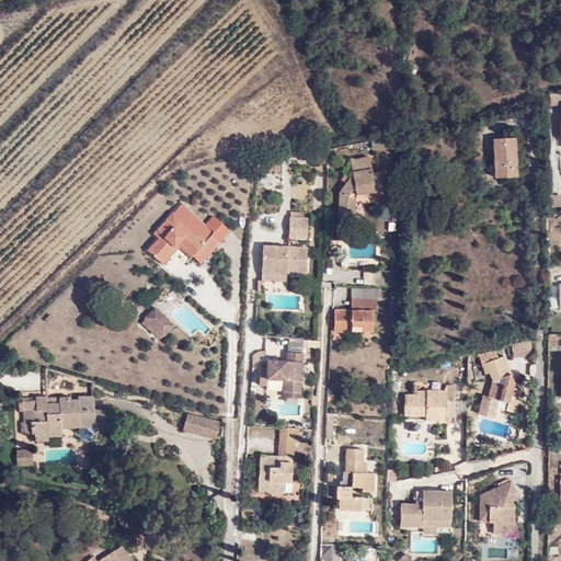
[(560,91),(548,91),(548,104),(560,103),(560,91)]
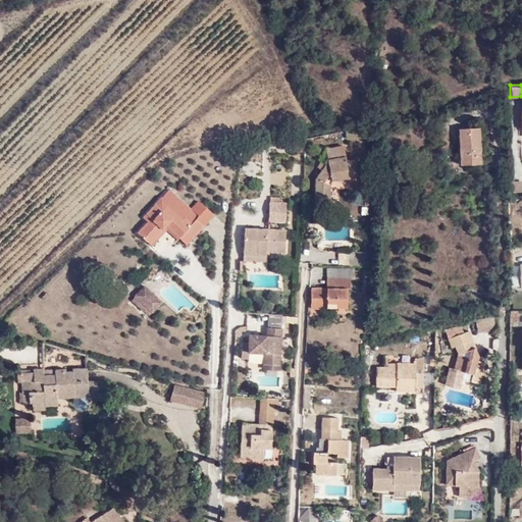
[(481,163),(479,128),(459,128),(461,164),(481,163)]
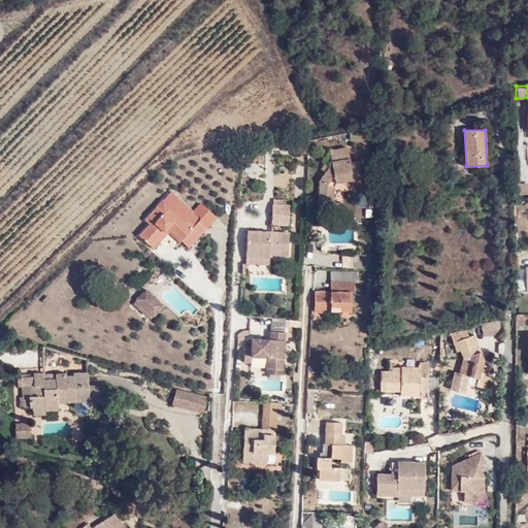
[(330,151),(332,164),(318,184),(318,203),(332,203),(332,191),(336,183),(361,179),(359,161),(350,162),(348,147),(330,151)]
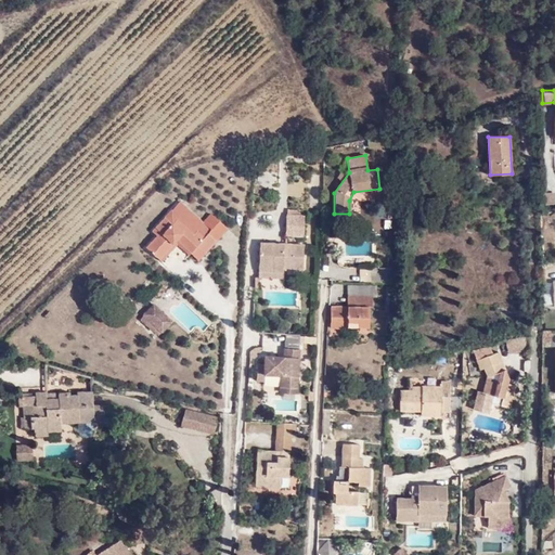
[(322,176),(311,176),(311,207),(322,207),(322,176)]
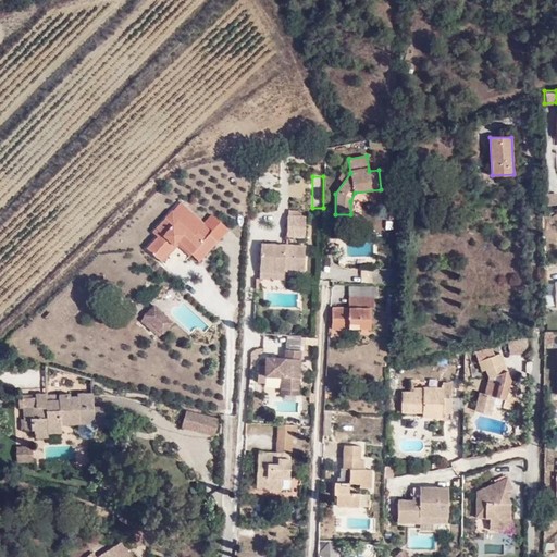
[(554,205),(554,195),(541,195),(541,205),(554,205)]
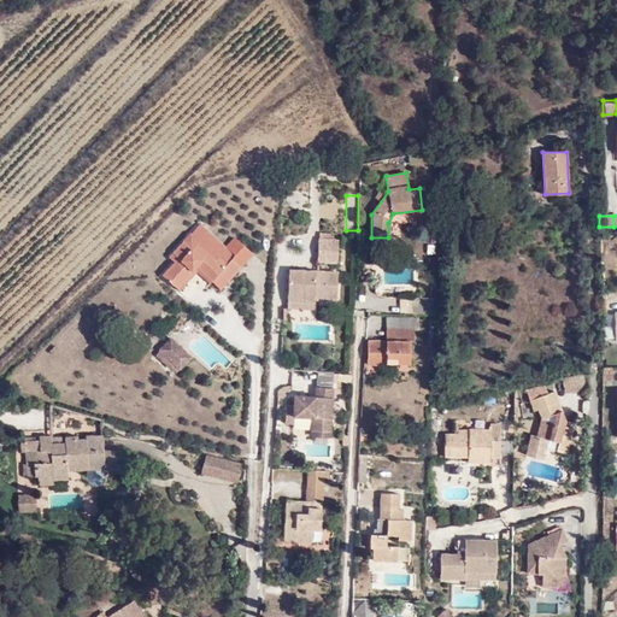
[(229,258),(200,235),(194,241),(213,259),(218,254),(225,260),(229,258)]
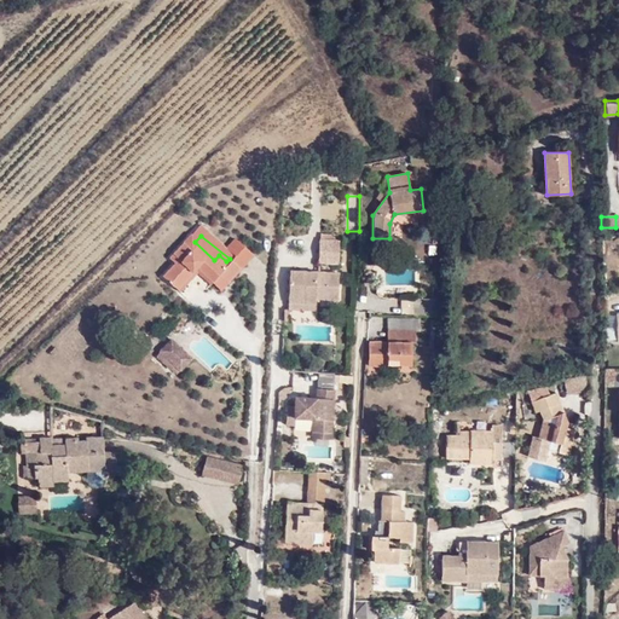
[(317,261),(335,261),(336,238),(331,238),(318,238),(317,261)]
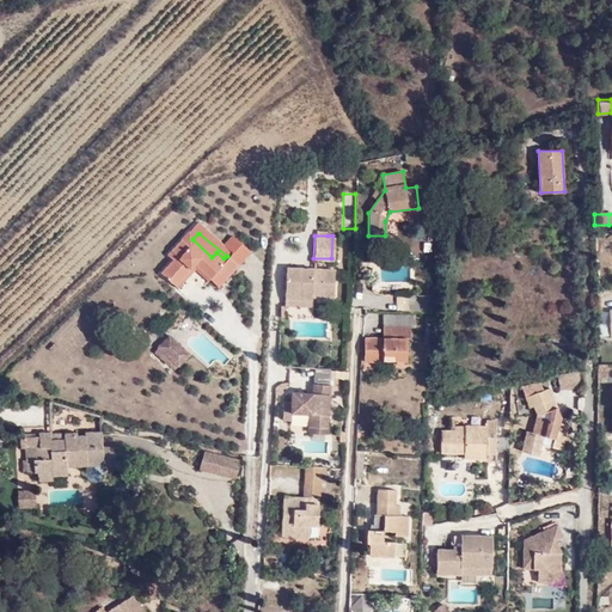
[(171,259),(160,271),(175,283),(193,262),(210,275),(215,270),(224,276),(236,263),(227,256),(224,258),(216,252),(212,257),(193,239),(188,245),(181,238),(166,255),(171,259)]
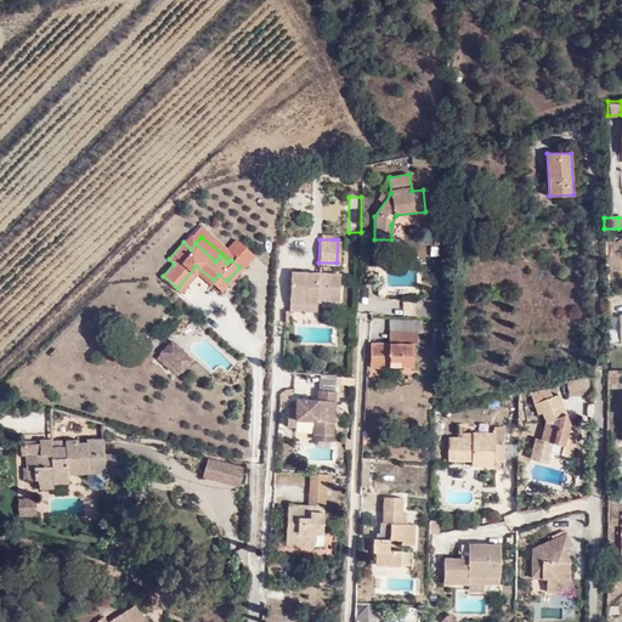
[(335,299),(337,273),(290,272),(289,297),(335,299)]
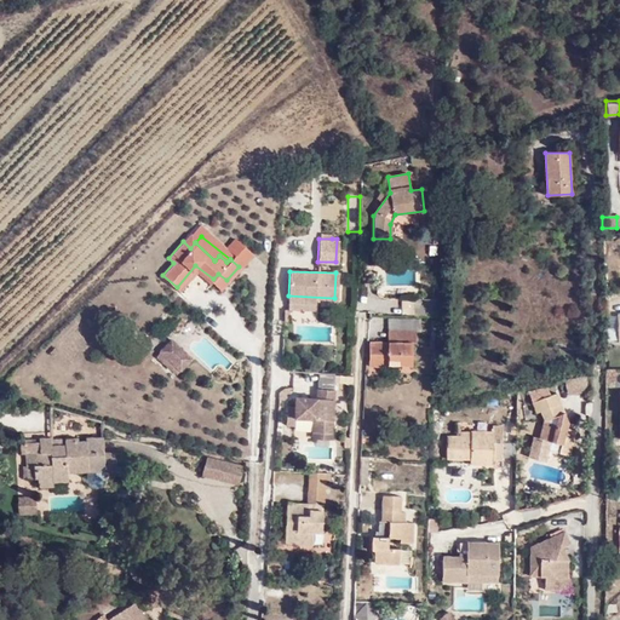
[(413,283),(413,273),(395,274),(395,285),(413,283)]
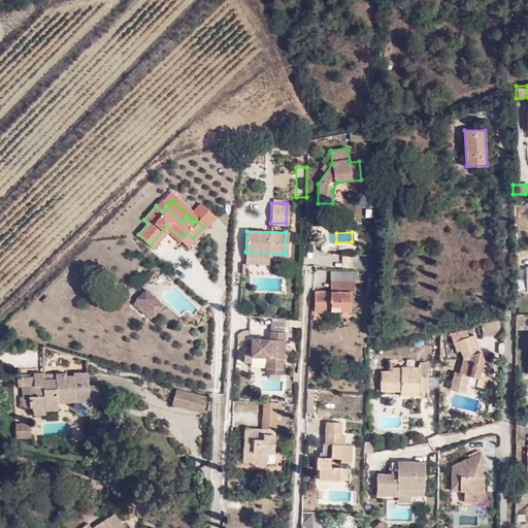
[(527,266),(525,266),(525,279),(519,279),(519,293),(527,292),(527,266)]
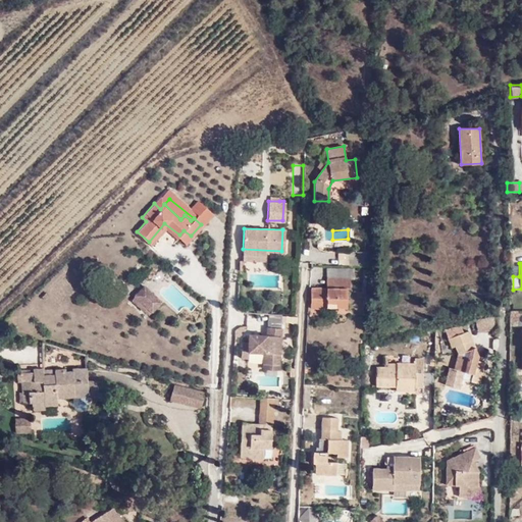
[(325,270),(316,269),(316,289),(324,289),(325,270)]
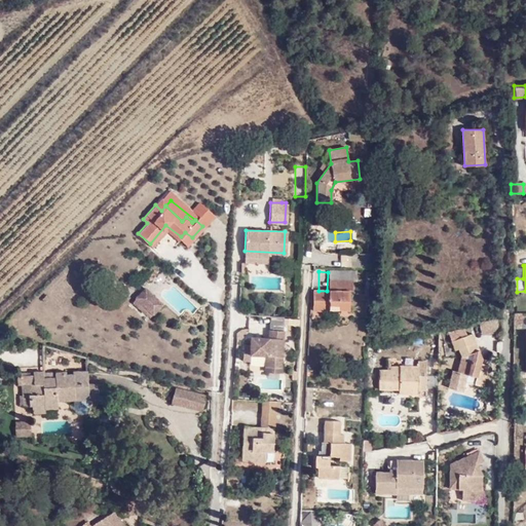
[(347,298),(347,272),(328,272),(327,291),(318,291),(313,290),(313,306),(334,306),(334,311),(334,314),(362,314),(362,298),(347,298)]
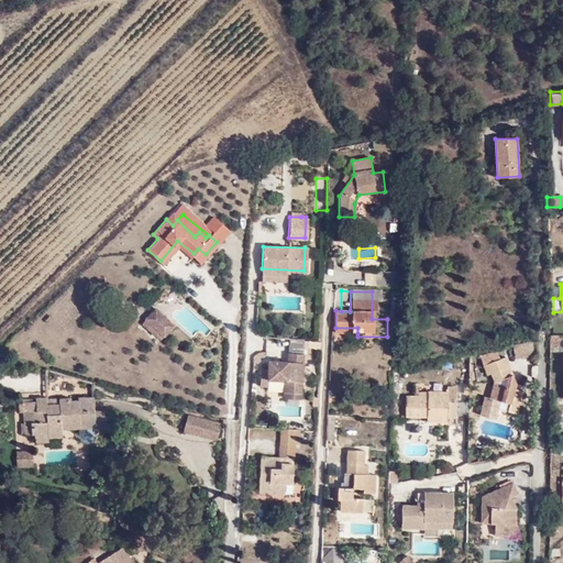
[(164,338),(175,326),(156,308),(145,320),(164,338)]
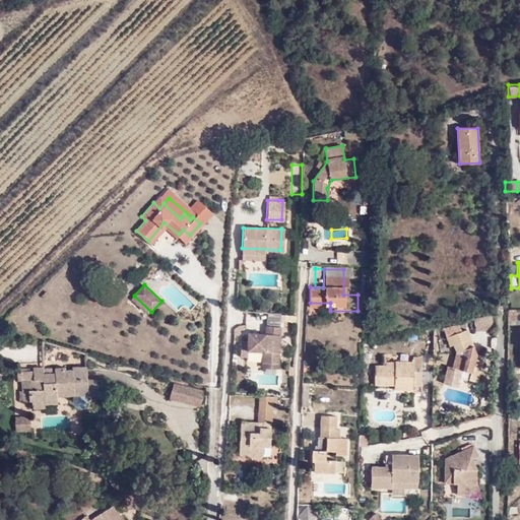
[(144,310),(149,315),(151,312),(134,296),(131,299),(143,311),(144,310)]
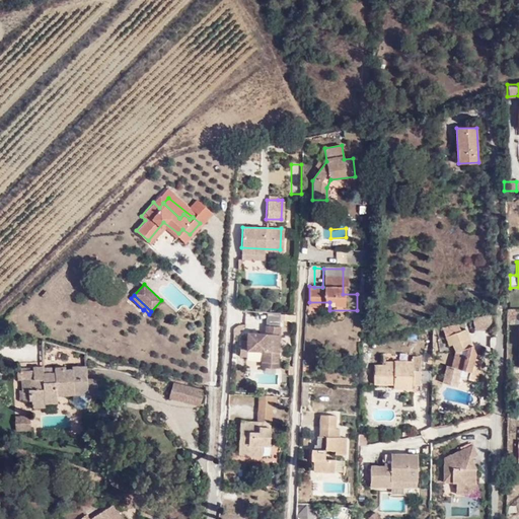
[(246,352),(262,352),(262,362),(279,363),(281,326),(280,326),(280,313),(267,312),(266,325),(265,325),(265,332),(246,332),(246,352)]
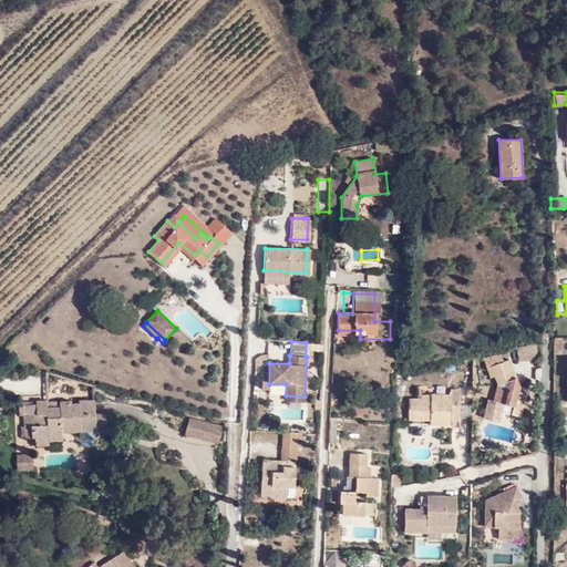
[(537,358),(535,344),(522,347),(525,361),(537,358)]
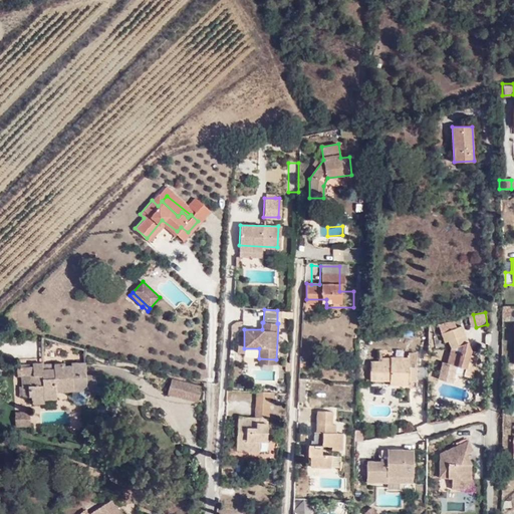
[(476,327),(473,314),(467,316),(470,328),(476,327)]
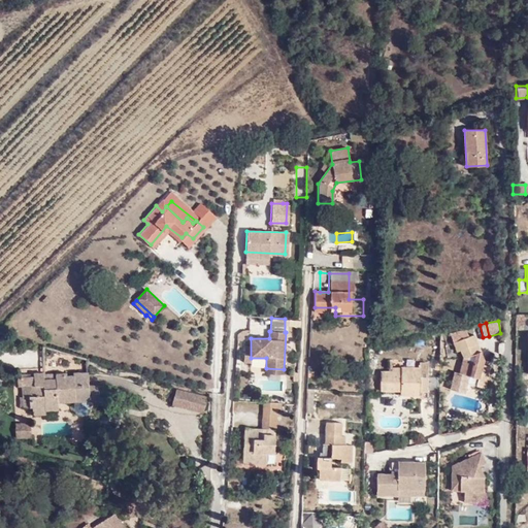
[(482,359),(480,351),(473,334),(452,342),(455,351),(459,349),(462,358),(458,372),(467,375),(476,377),(475,385),(484,387),(489,366),(481,364),(482,359)]
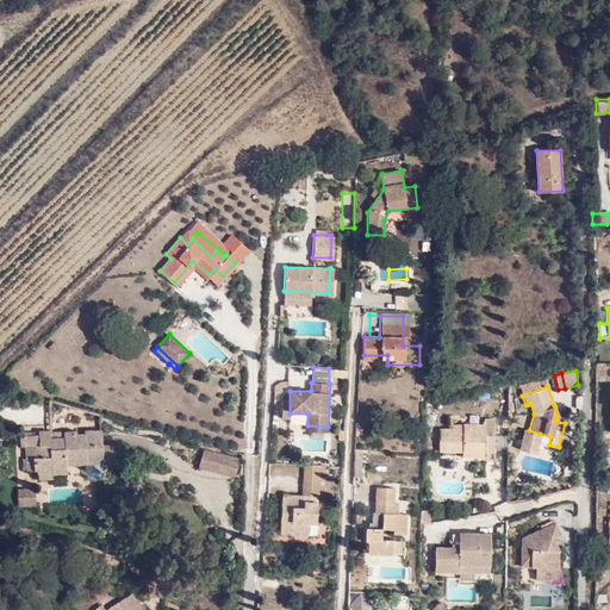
[(490,453),(491,418),(483,418),(481,425),(461,425),(461,430),(450,429),(439,429),(439,450),(461,450),(461,456),(480,458),(480,452),(490,453)]
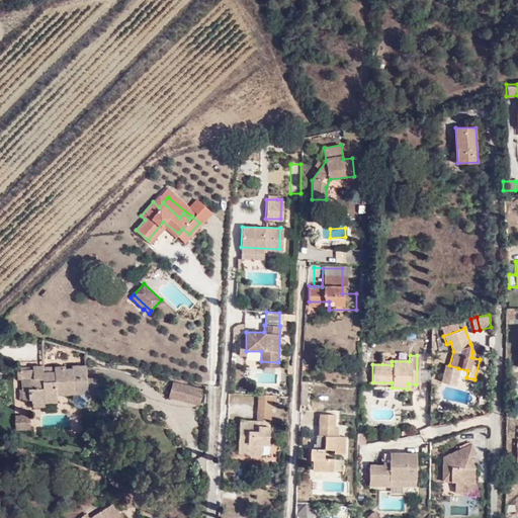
[(454,385),(458,368),(449,365),(444,364),(440,381),(454,385)]
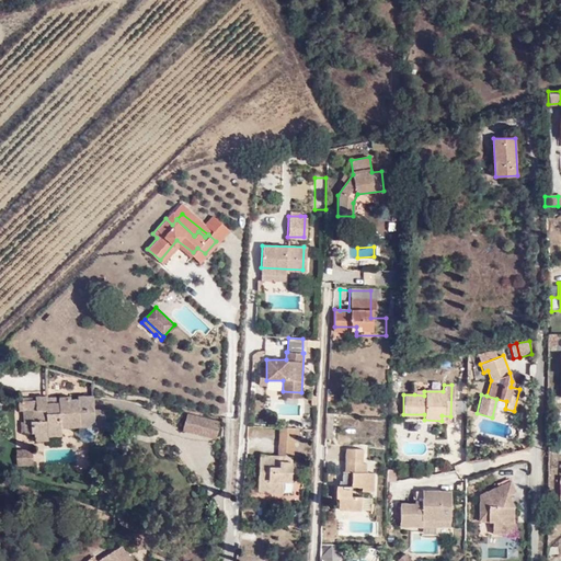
[(36,401),(20,401),(20,412),(30,411),(31,433),(34,433),(34,441),(48,441),(47,436),(60,435),(60,427),(105,425),(104,410),(93,410),(93,396),(78,397),(78,399),(69,400),(69,397),(58,398),(58,402),(45,403),(45,398),(45,396),(35,397),(36,401)]
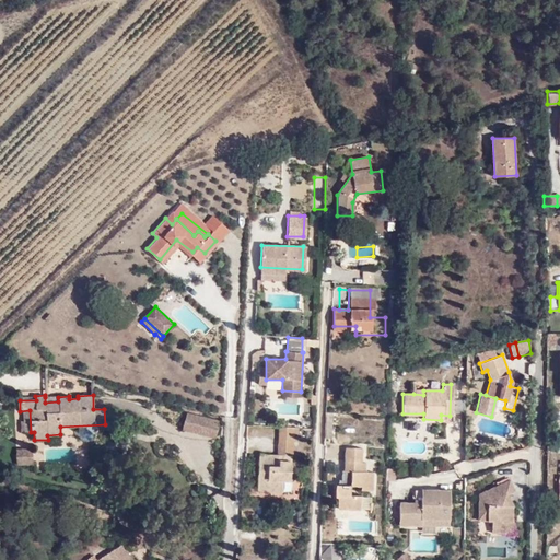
[(454,400),(454,416),(466,416),(466,400),(454,400)]
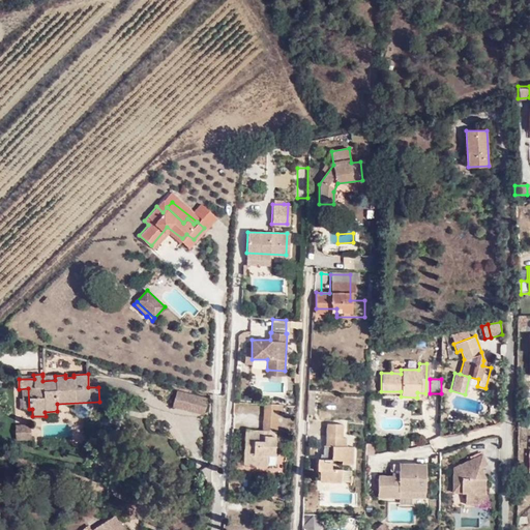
[(19,399),(20,410),(29,409),(28,388),(19,389),(19,399)]
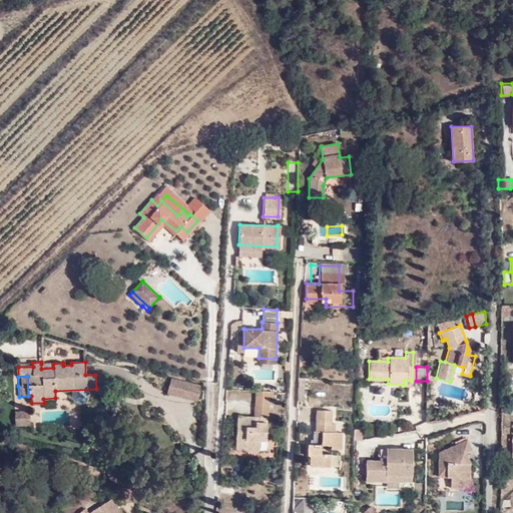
[(197,400),(200,385),(171,378),(167,393),(197,400)]
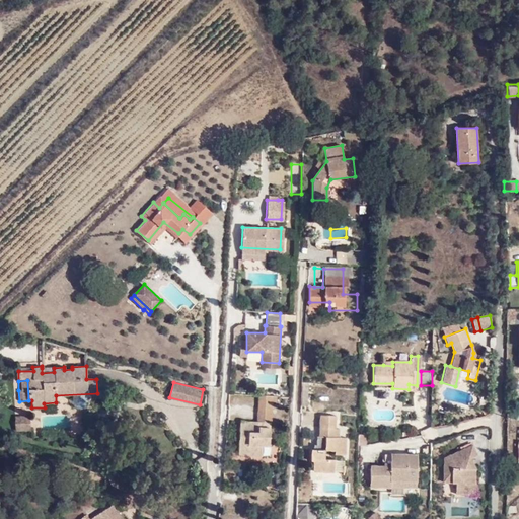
[(271,401),(277,401),(277,395),(257,395),(256,405),(271,406),(271,401)]
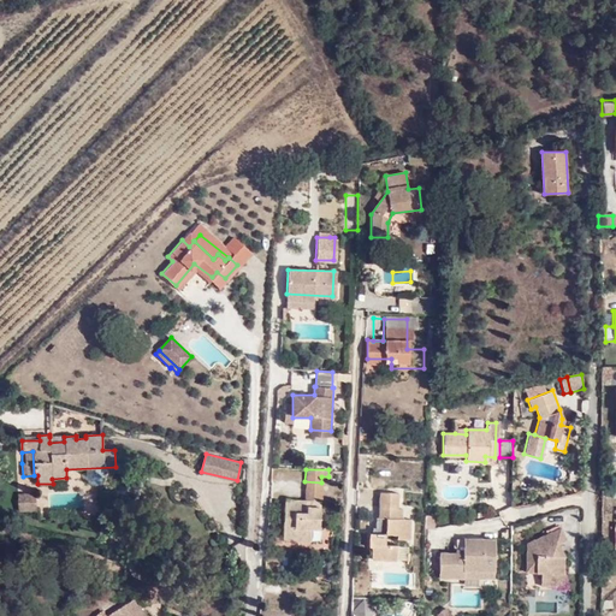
[(319,503),(321,483),(304,481),(303,501),(319,503)]
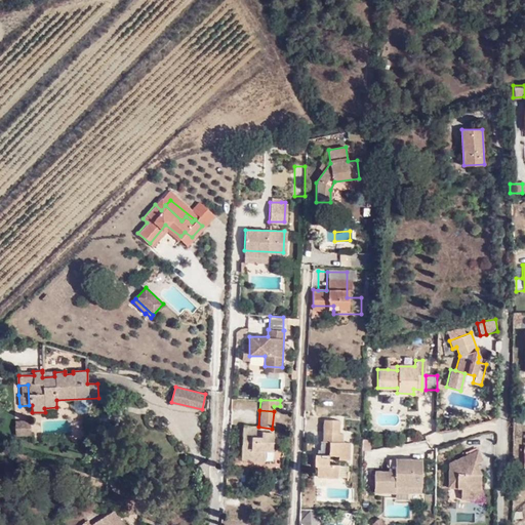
[(338,429),(338,417),(325,417),(324,435),(317,435),(317,452),(310,452),(310,466),(315,466),(315,475),(338,476),(338,463),(330,463),(330,453),(339,453),(339,458),(350,458),(350,439),(342,438),(342,430),(338,429)]
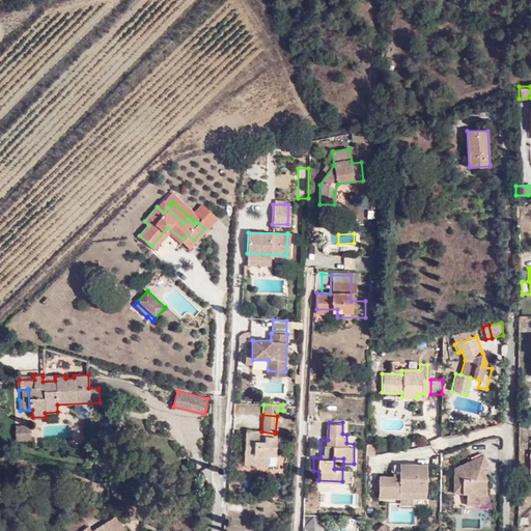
[(30,440),(30,425),(15,426),(16,441),(30,440)]
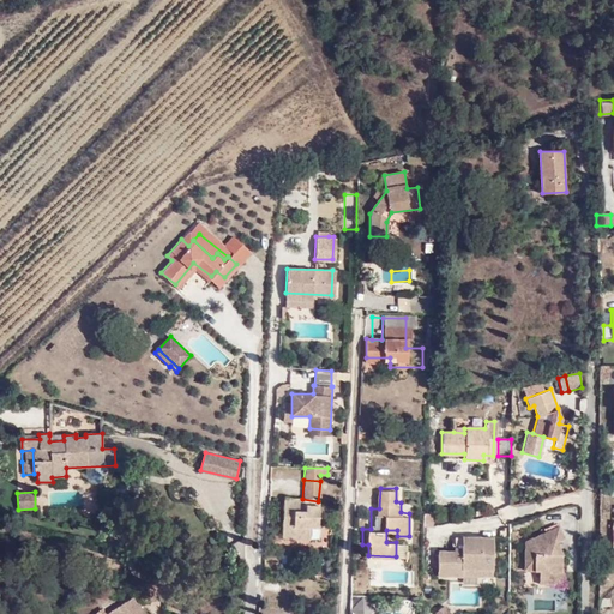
[(318,527),(320,501),(318,501),(302,499),(287,499),(283,540),(309,541),(309,527),(318,527)]
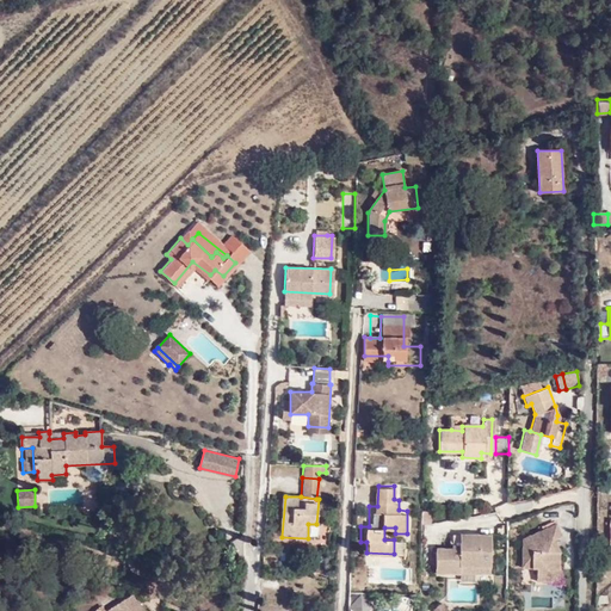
[(437,526),(433,514),(425,517),(425,531),(437,526)]
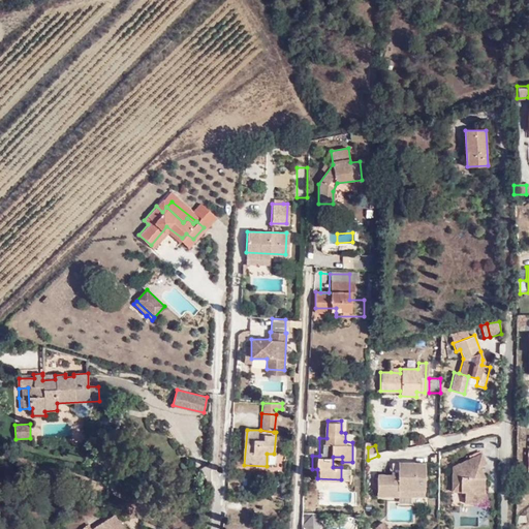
[(487,476),(481,466),(488,463),(483,452),(452,465),(452,491),(461,492),(463,492),(465,492),(465,503),(486,503),(486,477),(487,476)]
